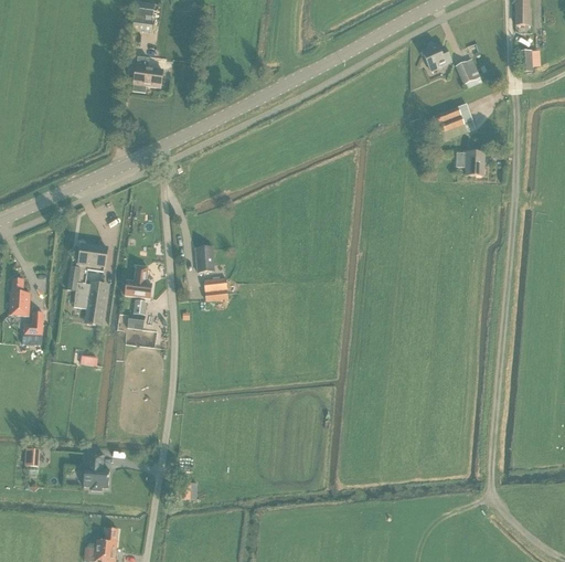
[(152,17),(155,2),(134,0),(132,14),(134,14),(132,29),(150,31),(152,17)]
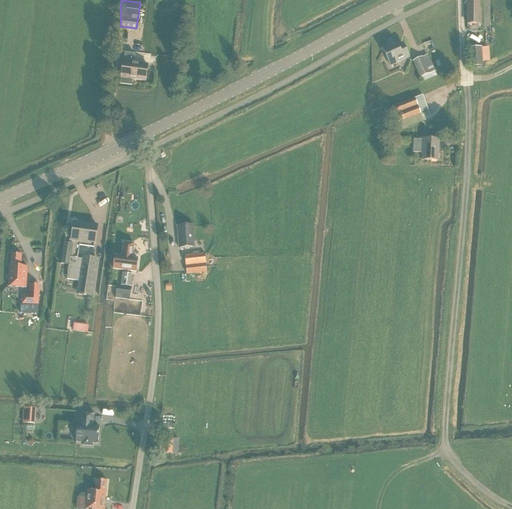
[(479,6),(479,0),(467,0),(467,21),(481,21),(481,6),(479,6)]
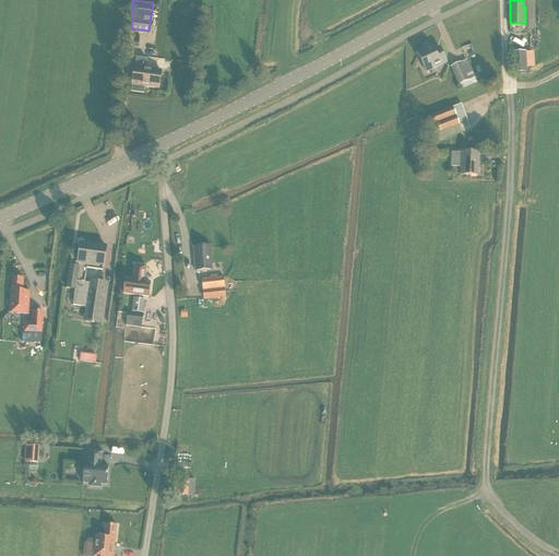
[(435,48),(432,44),(418,50),(426,68),(445,59),(440,46),(435,48)]
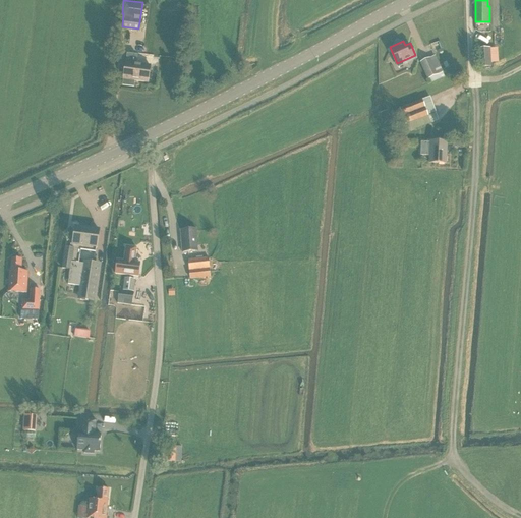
[(476,46),(478,64),(490,63),(489,46),(476,46)]
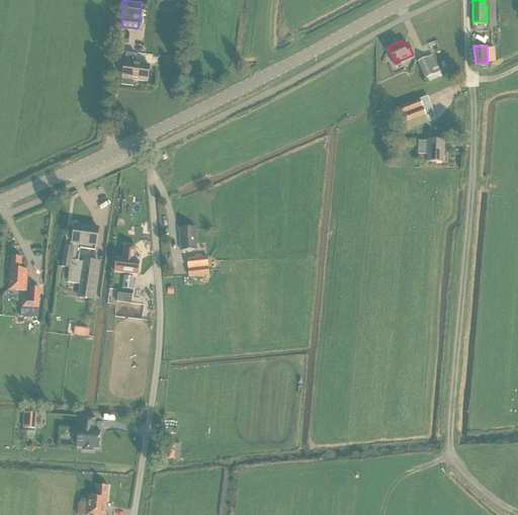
[(137,53),(125,51),(122,76),(121,82),(134,84),(135,78),(147,79),(149,63),(136,61),(137,53)]
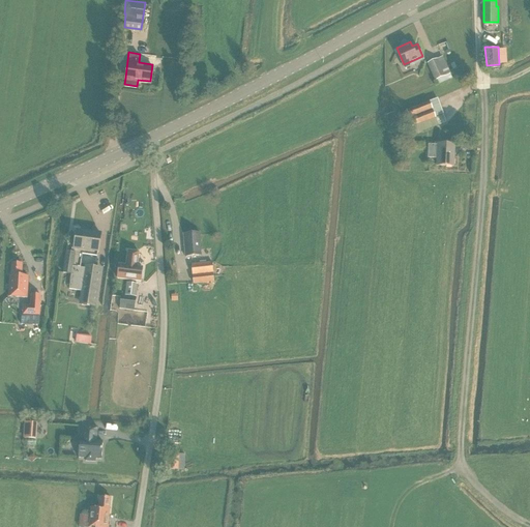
[(435,78),(444,74),(437,56),(428,61),(435,78)]
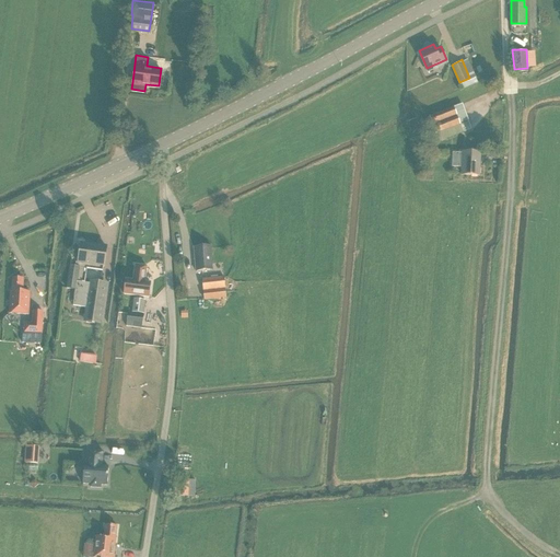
[(458,100),(463,120),(471,118),(467,97),(458,100)]
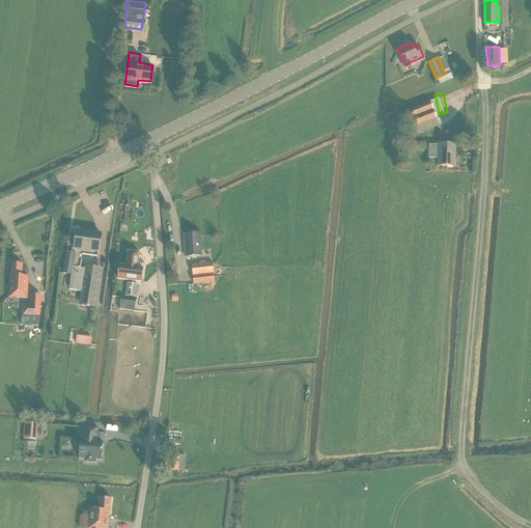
[(430,99),(407,108),(416,131),(439,122),(430,99)]
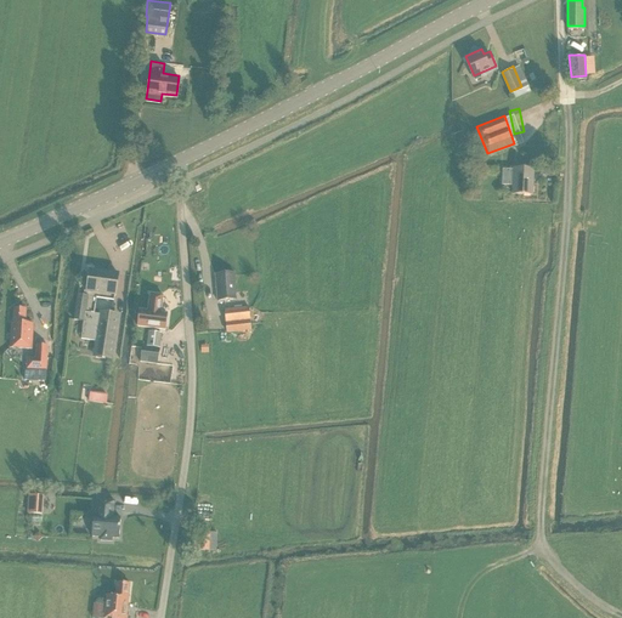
[(513,183),(513,191),(532,192),(533,168),(514,166),(514,168),(503,166),(502,182),(513,183)]
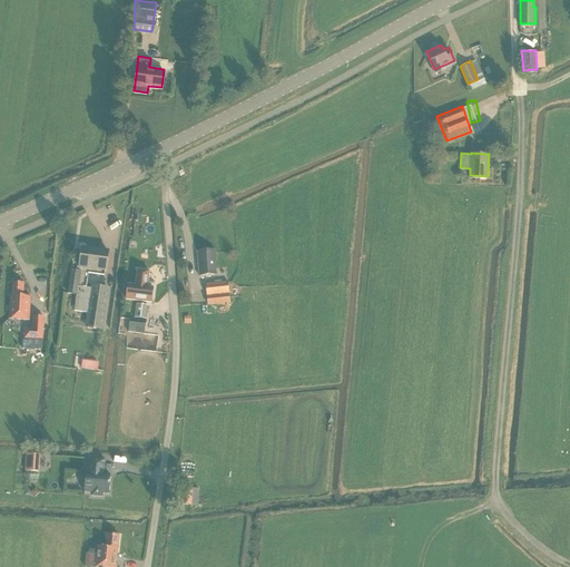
[(82,245),(79,264),(77,264),(77,269),(71,267),(68,291),(76,292),(74,309),(87,311),(86,319),(88,319),(87,325),(96,326),(97,324),(104,325),(108,292),(107,292),(107,285),(91,283),(91,285),(86,285),(88,271),(105,273),(108,248),(82,245)]
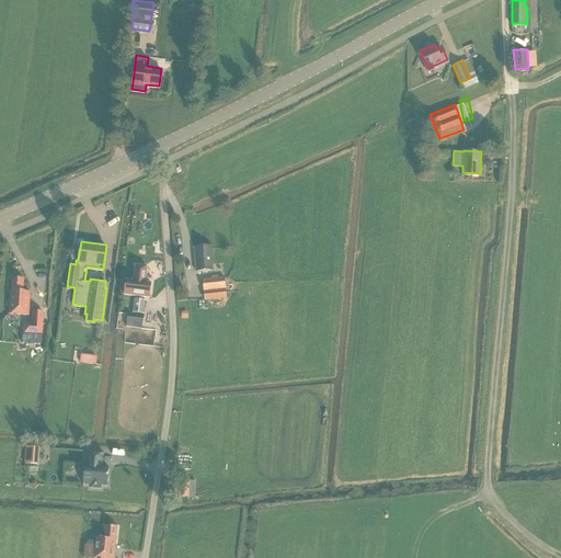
[(212,243),(194,245),(196,270),(214,269),(212,243)]
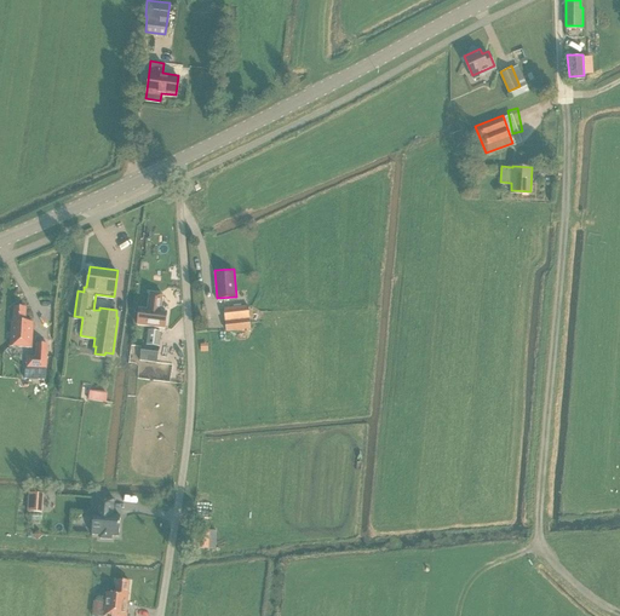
[(161,324),(162,309),(160,309),(161,292),(149,291),(148,306),(139,306),(137,322),(161,324)]
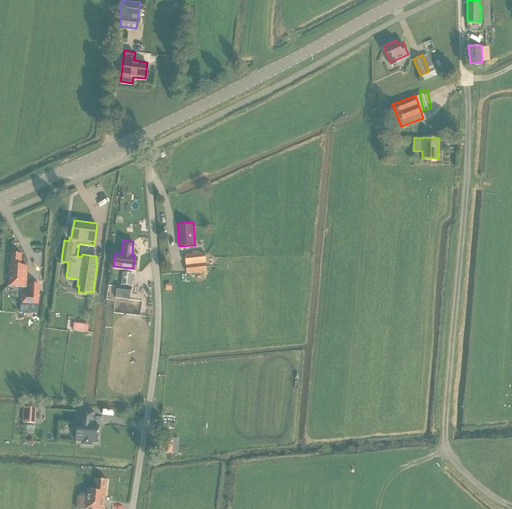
[(22,252),(10,251),(10,263),(8,263),(7,284),(27,285),(28,264),(22,264),(22,252)]
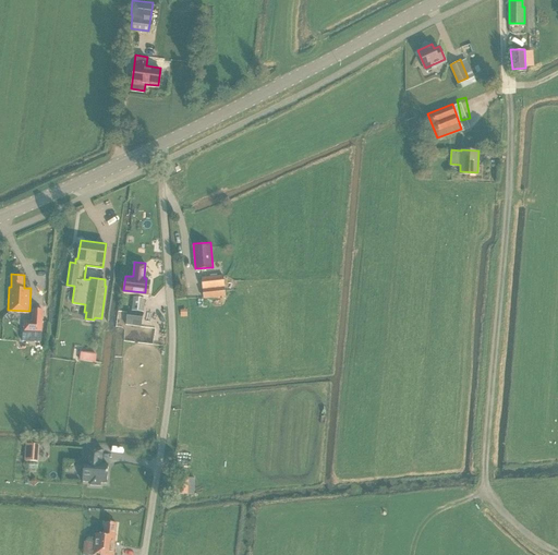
[(220,286),(225,285),(223,274),(202,277),(203,287),(208,287),(208,296),(220,293),(220,286)]
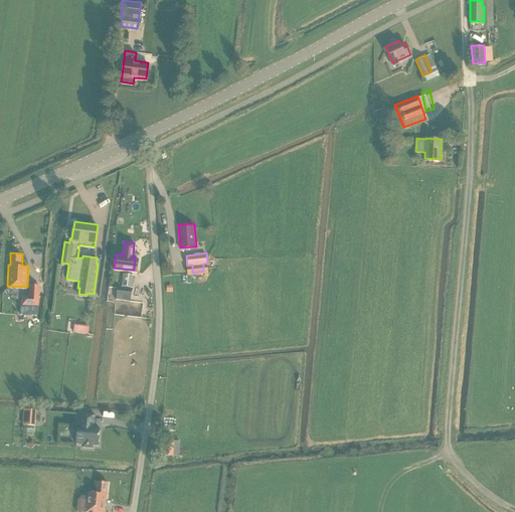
[(134,273),(123,272),(123,274),(119,274),(116,295),(131,297),(134,273)]
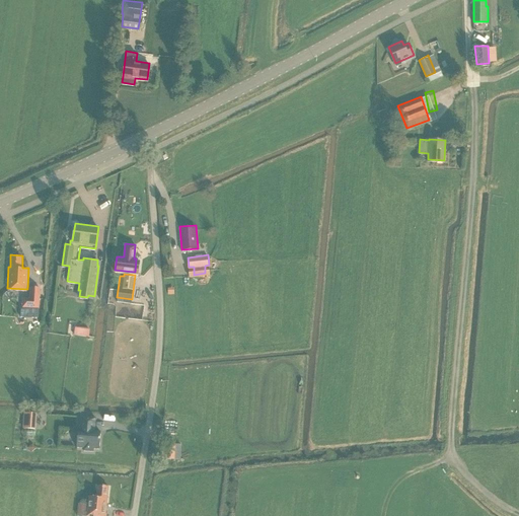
[(41,286),(29,285),(29,295),(27,296),(22,296),(21,306),(20,306),(20,314),(26,314),(26,306),(30,306),(29,312),(39,312),(39,307),(40,307),(41,286)]
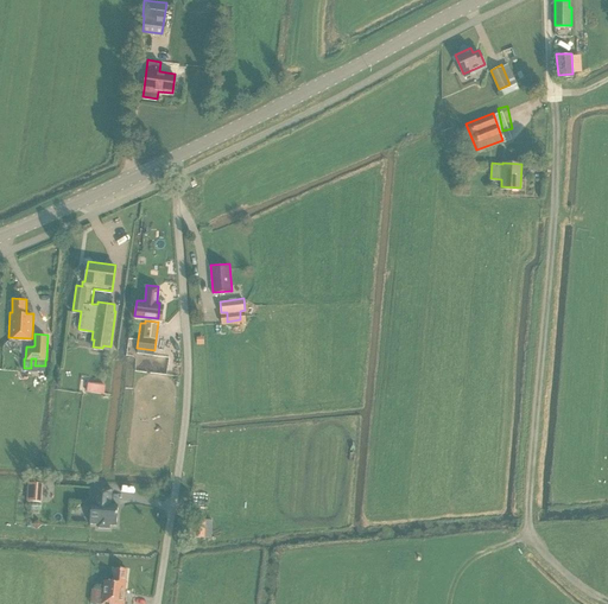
[(102,376),(102,369),(94,369),(93,385),(111,387),(112,377),(102,376)]
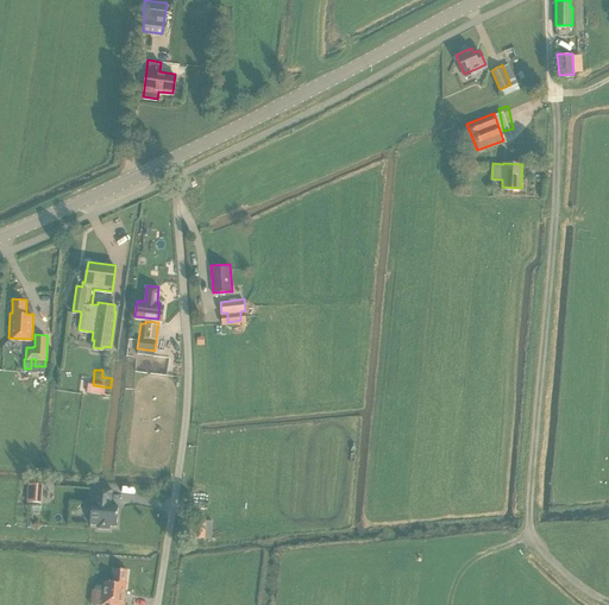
[(110,527),(110,524),(117,524),(117,504),(110,504),(111,487),(93,487),(93,503),(90,503),(89,523),(98,523),(98,527),(110,527)]
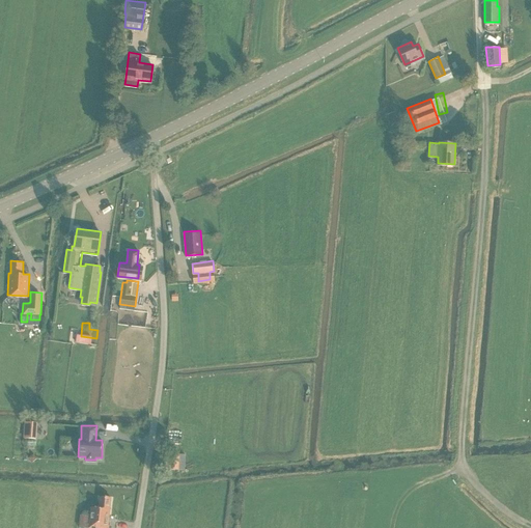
[(178,453),(169,452),(168,468),(177,469),(178,453)]
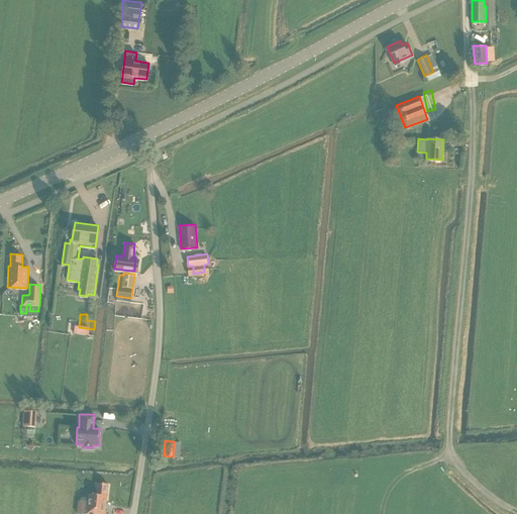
[(107,513),(108,510),(105,510),(108,483),(97,482),(96,493),(88,493),(87,509),(93,510),(92,513),(93,513),(92,513),(107,513)]
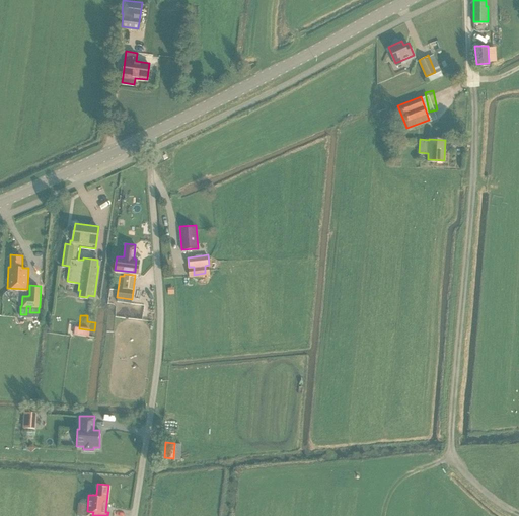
[(82,513),(82,514),(84,515),(86,503),(78,502),(77,512),(82,513)]
